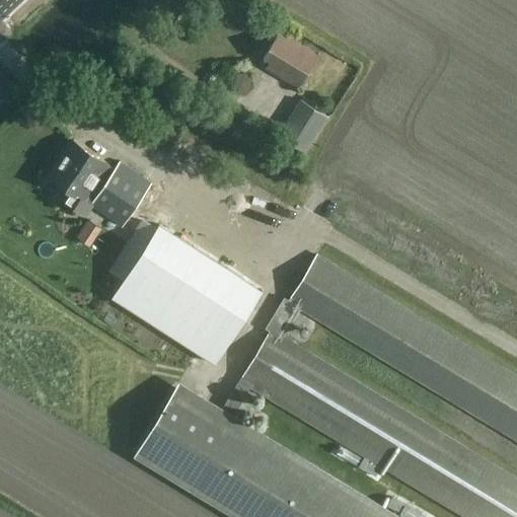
[(297,89),(315,58),(278,34),(263,60),(268,63),(264,70),(297,89)]
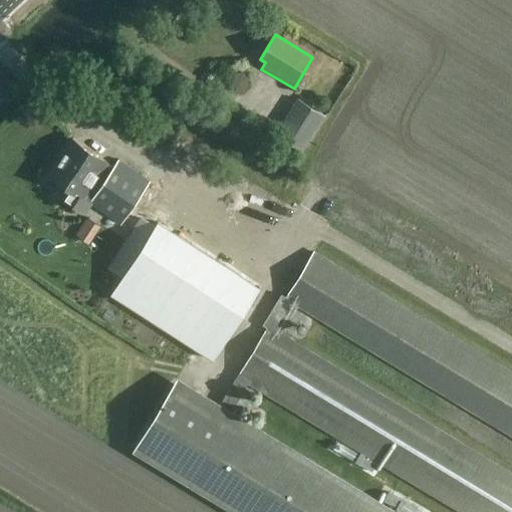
[(217,79),(229,96),(246,83),(233,67),(217,79)]
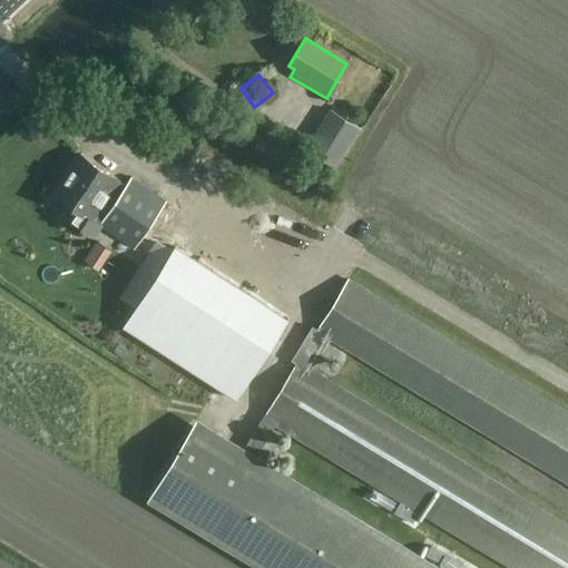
[(307,154),(333,169),(358,129),(331,114),(307,154)]
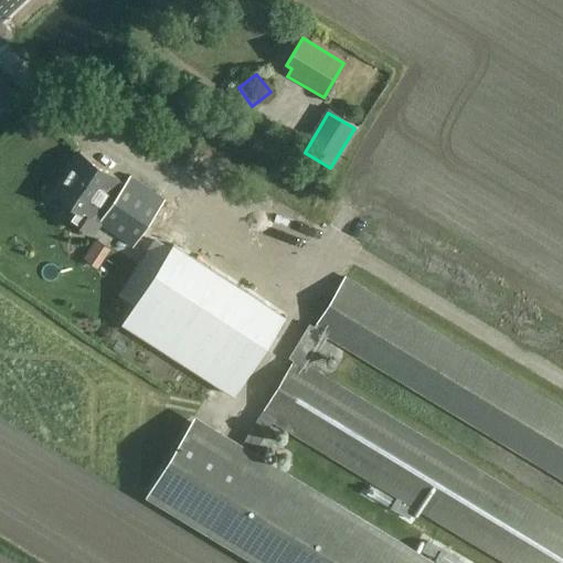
[(123,187),(91,166),(76,156),(51,195),(73,210),(65,221),(84,232),(91,222),(133,250),(163,202),(128,179),(123,187)]
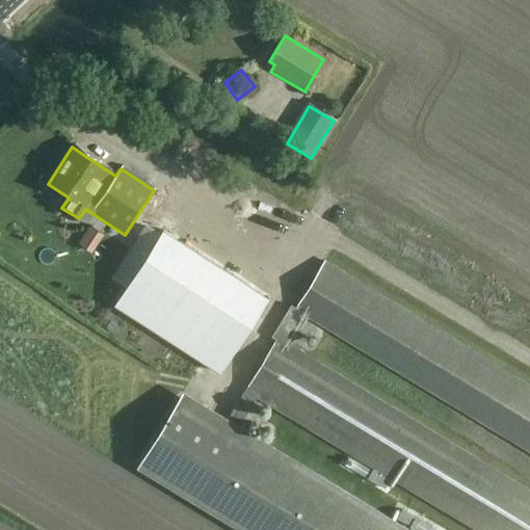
[(81,222),(70,245),(84,253),(96,230),(81,222)]
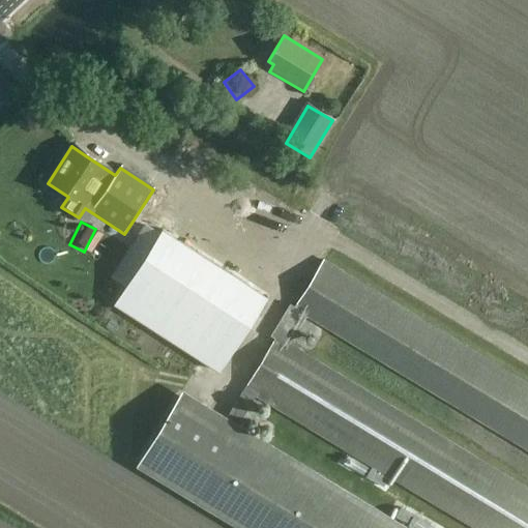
[(112,279),(127,289),(158,239),(143,229),(112,279)]
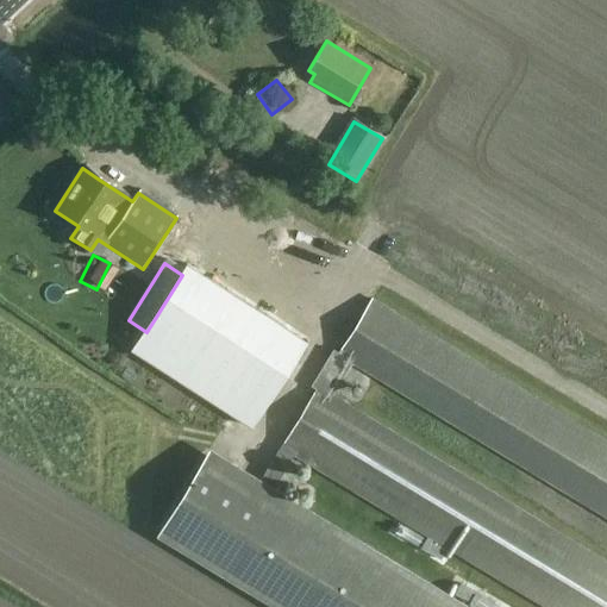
[(251,429),(304,346),(186,270),(133,352),(251,429)]
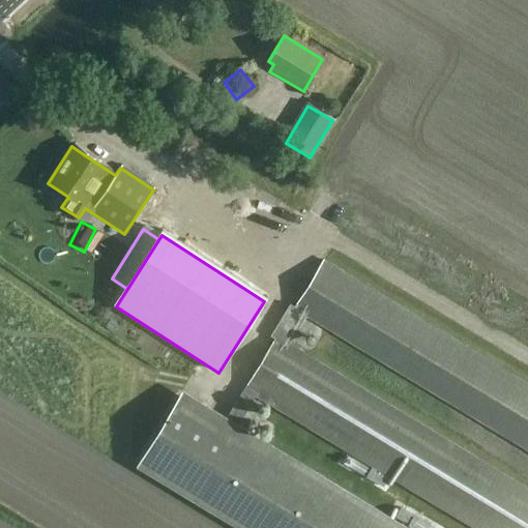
[(273,340),(224,420),(237,429),(257,397),(473,527),(527,527),(527,493),(287,348),(304,317),(527,451),(527,386),(321,262),(293,309),(289,306),(269,338),(273,340)]
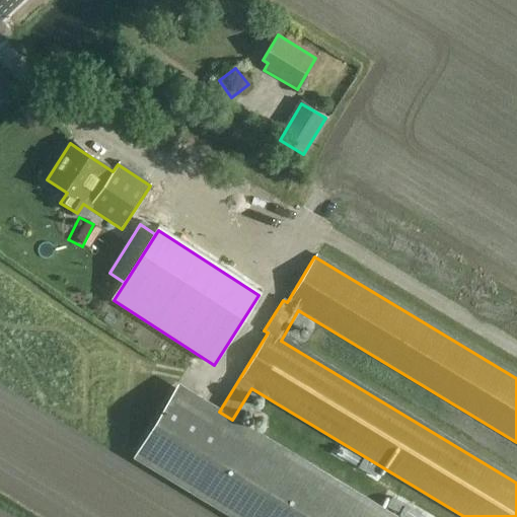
[(392,516),(232,420),(219,412),(176,386),(132,460),(224,516),(392,516)]
